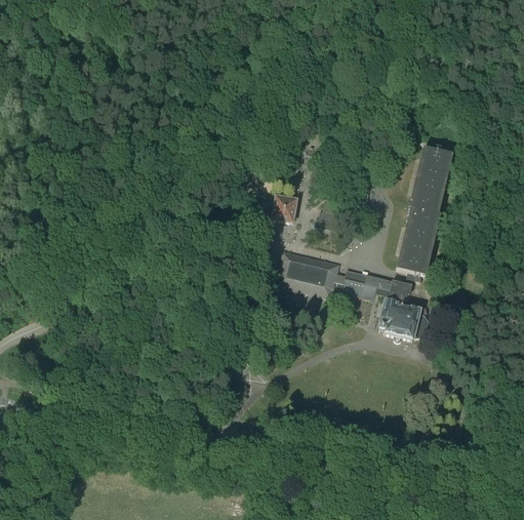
[(439,213),(452,153),(422,146),(408,206),(410,207),(396,267),(408,270),(405,282),(412,283),(414,277),(416,278),(418,272),(422,273),(437,212),(439,213)]
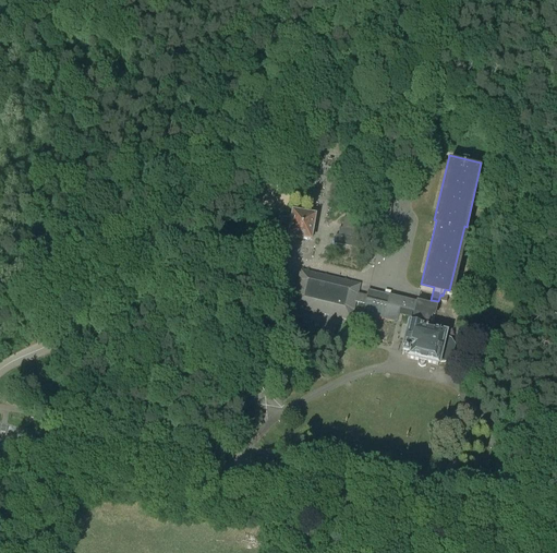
[(293,207),(291,217),(281,215),(280,223),(271,221),(270,228),(289,231),(312,236),(316,211),(293,207)]
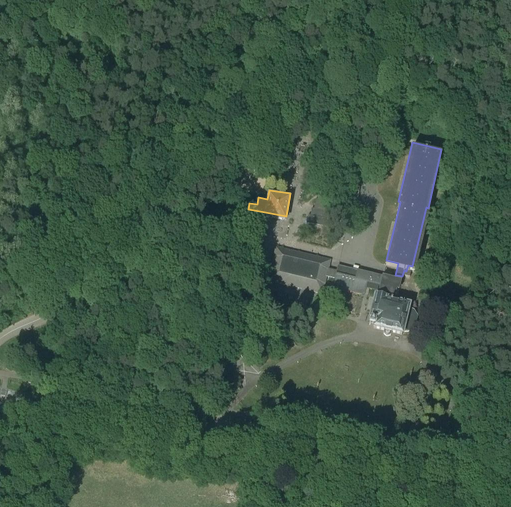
[(314,204),(349,210),(351,200),(316,194),(314,204)]
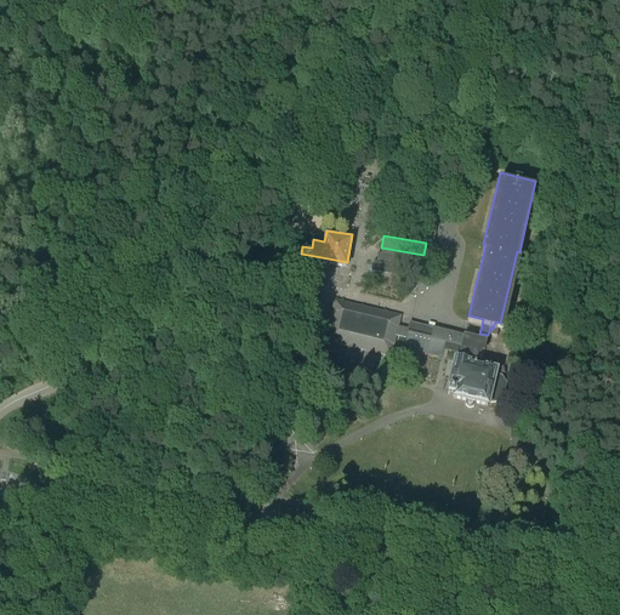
[(424,255),(381,248),(379,248),(377,257),(374,256),(373,266),(420,274),(424,255)]
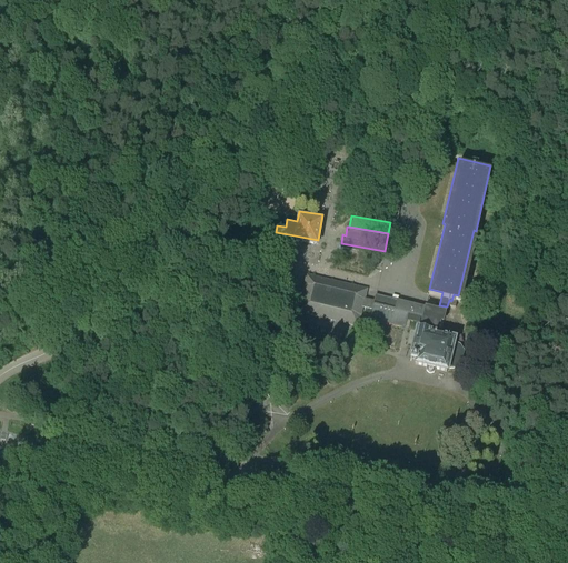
[(365,293),(367,284),(306,270),(298,308),(359,321),(362,303),(372,305),(375,295),(365,293)]
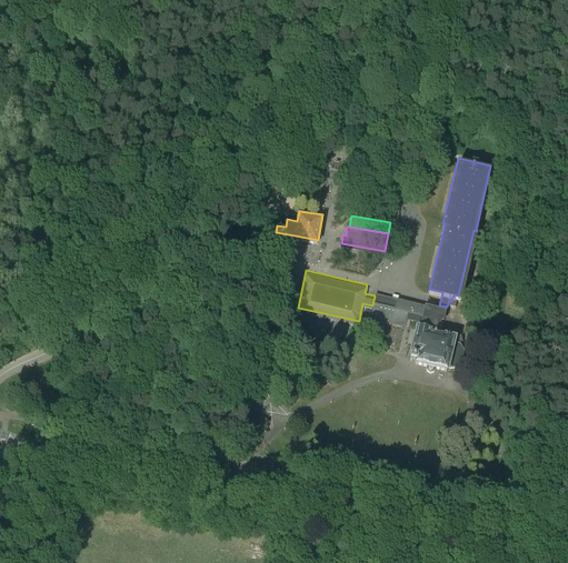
[(447,307),(439,305),(376,290),(375,295),(372,305),(370,315),(406,323),(408,315),(421,319),(419,325),(417,324),(411,351),(419,352),(417,360),(428,363),(428,367),(429,368),(429,369),(430,370),(431,370),(432,370),(434,370),(435,369),(436,364),(448,368),(449,364),(455,364),(462,360),(465,349),(461,341),(455,338),(456,334),(446,332),(445,331),(445,332),(441,331),(447,307)]
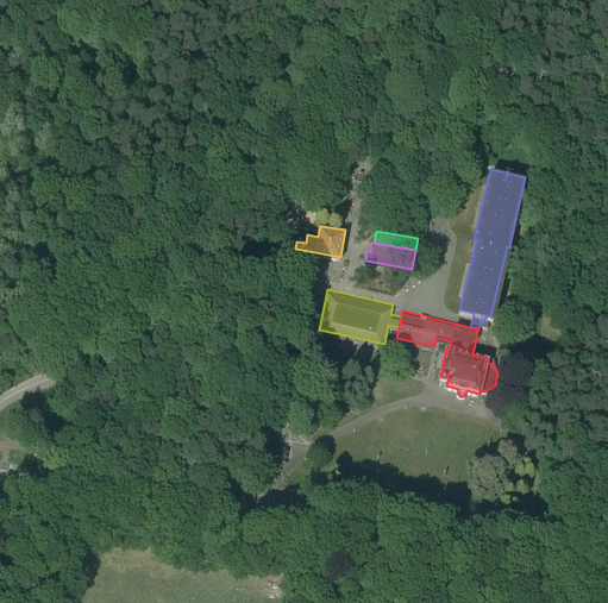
[(54,414),(49,420),(54,425),(58,419),(54,414)]
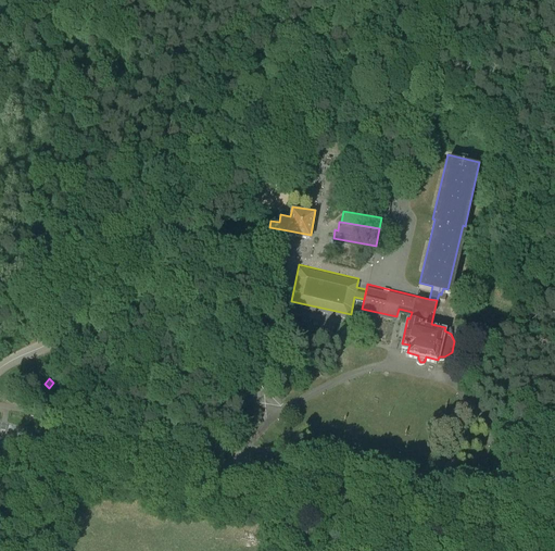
All buildings are outlined.
